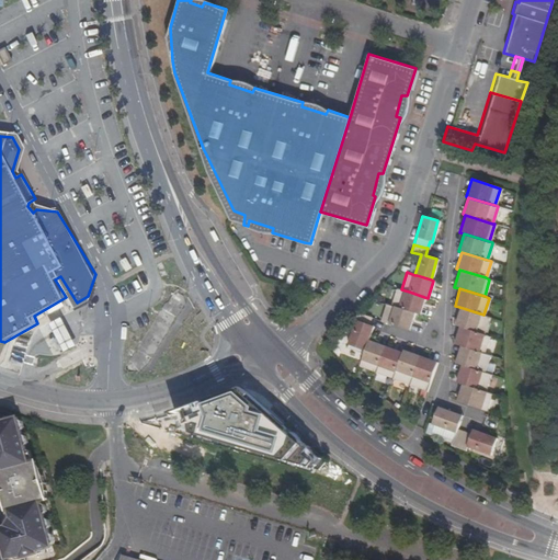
[(409,292),(401,289),(393,295),(389,305),(413,312),(419,313),(424,297),(409,292)]
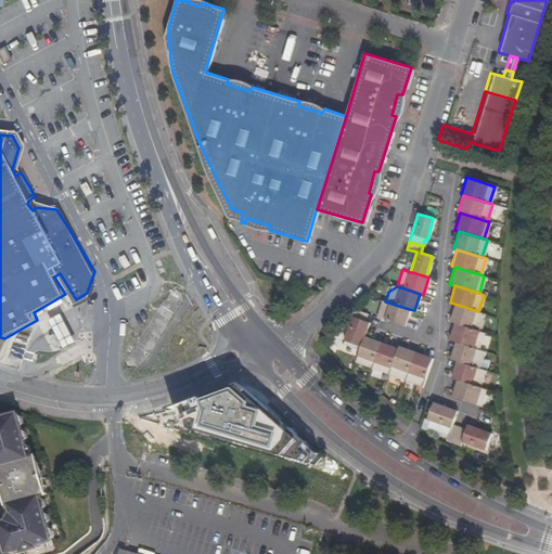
[(403,326),(409,309),(385,301),(383,301),(381,300),(375,317),(380,319),(403,326)]
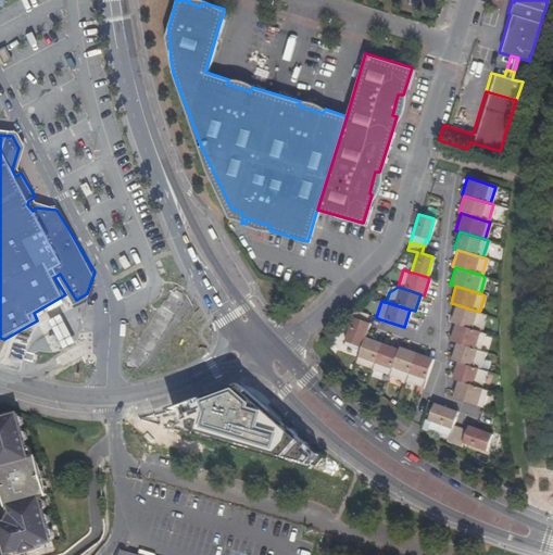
[(450,322),(454,323),(478,330),(484,314),(479,312),(455,304),(450,322)]
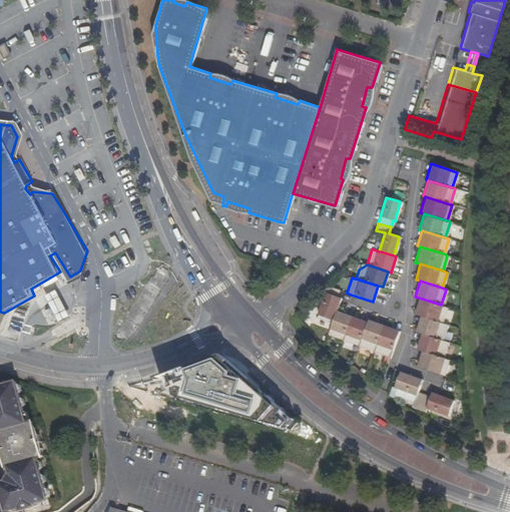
[(337,297),(339,291),(339,290),(331,287),(324,292),(325,293),(317,315),(333,320),(336,311),(339,303),(341,298),(337,297)]
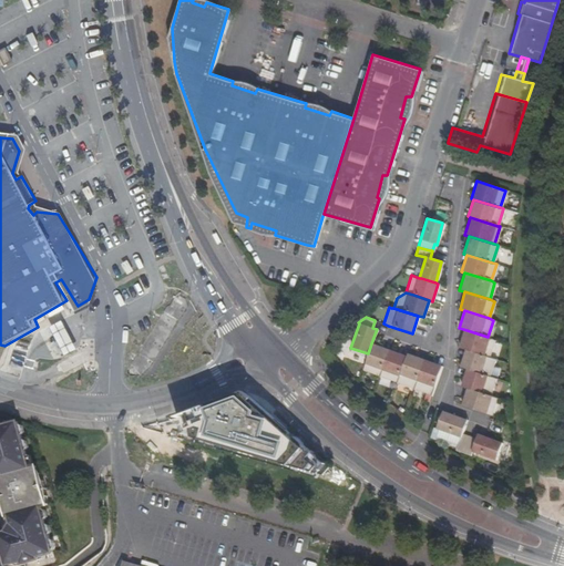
[(458,347),(464,349),(489,357),(493,339),(488,337),(463,329),(458,347)]
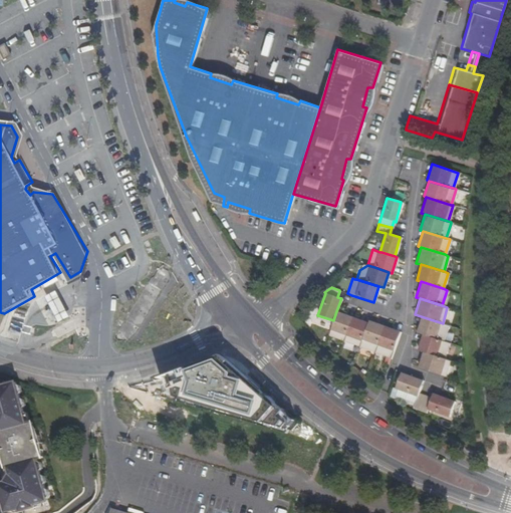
[(351,317),(336,311),(333,320),(327,334),(343,340),(351,317)]
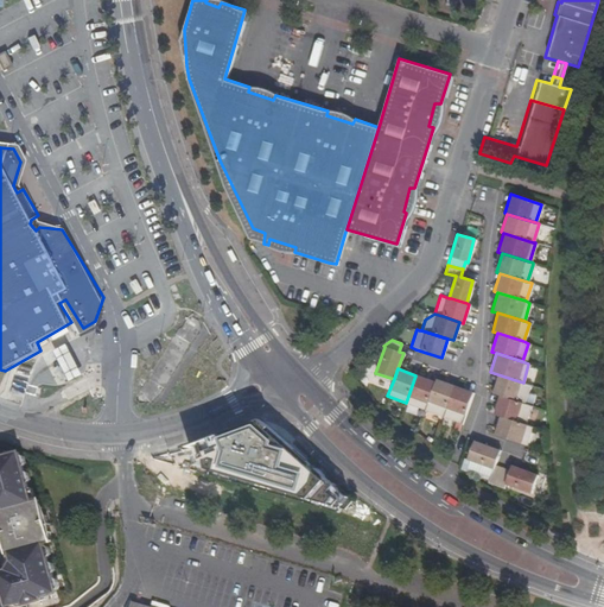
[(523,403),(528,384),(523,383),(497,374),(491,393),(498,394),(504,397),(523,403)]
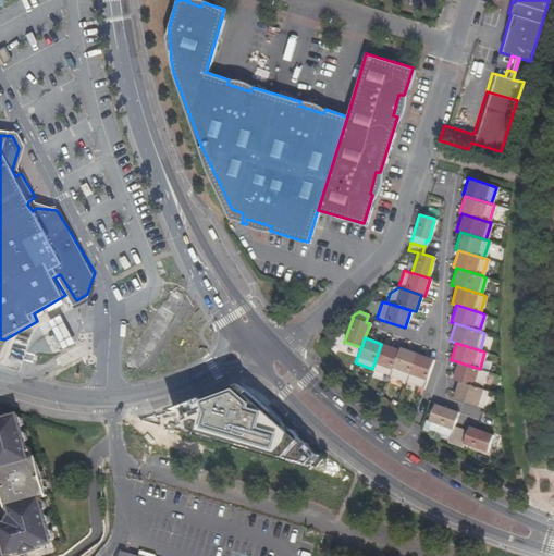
[(376,370),(389,375),(398,349),(381,344),(372,369),(376,370)]
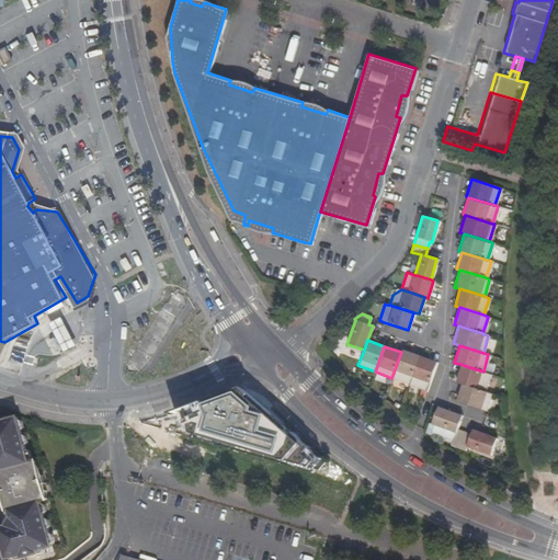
[(419,355),(401,350),(401,352),(391,378),(408,384),(419,355)]
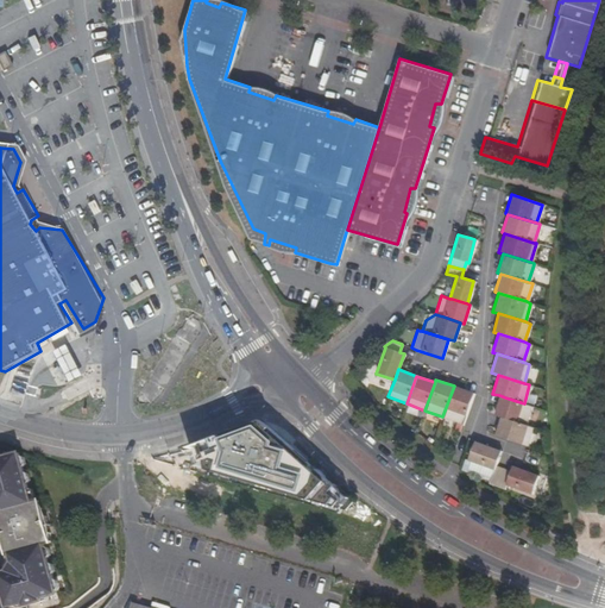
[(442,417),(461,424),(462,419),(472,393),(454,386),(442,417)]
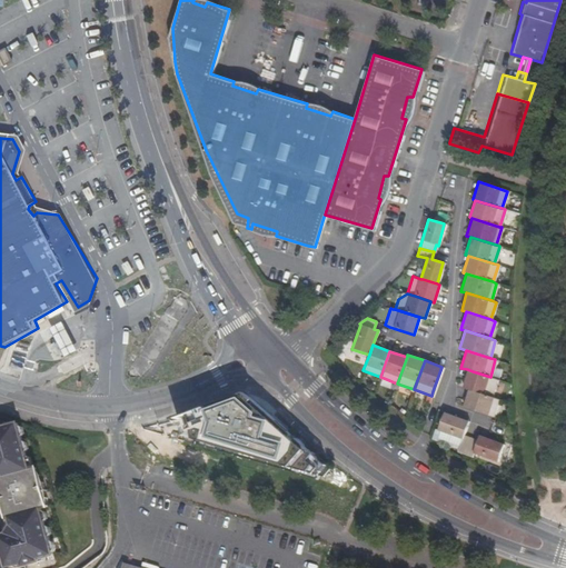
[(462,387),(467,389),(492,396),(496,379),(490,377),(473,371),(467,369),(462,387)]
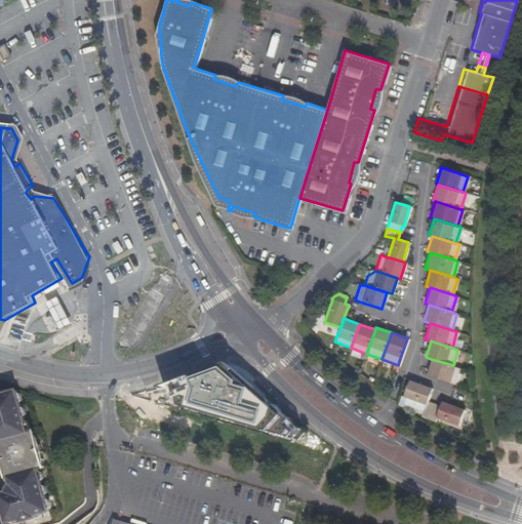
[(458,367),(453,365),(431,359),(427,375),(454,384),(458,367)]
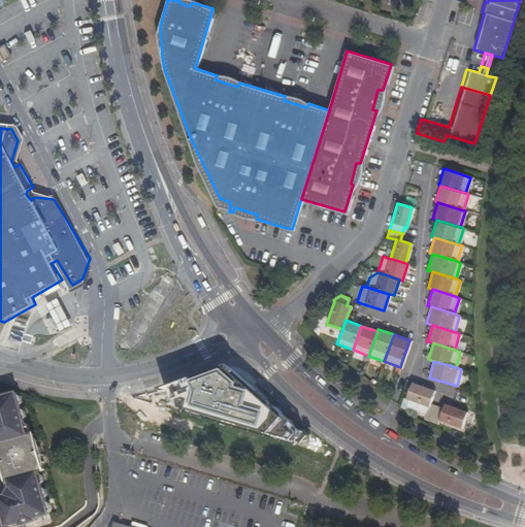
[(209,369),(157,399),(285,437),(243,379),(209,369)]
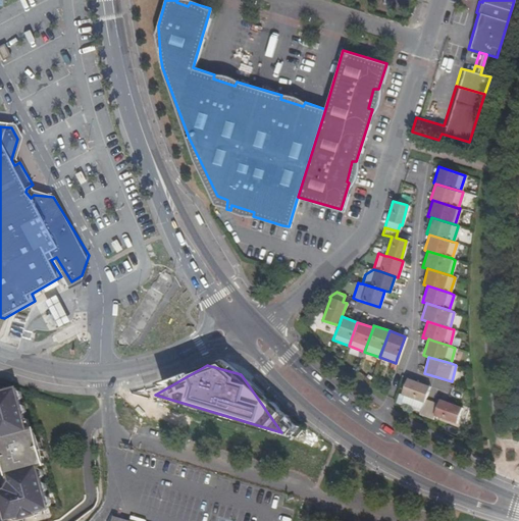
[(418,414),(425,416),(430,401),(424,399),(428,385),(406,377),(401,394),(422,402),(418,414)]
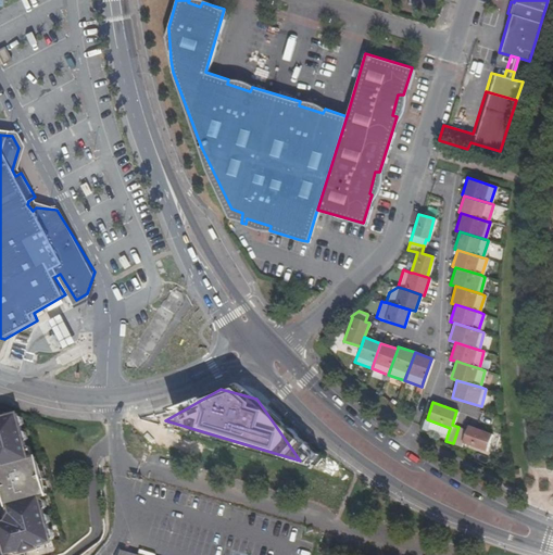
[(15,413),(1,417),(0,415),(0,480),(9,511),(4,521),(0,522),(0,538),(4,553),(19,550),(20,553),(36,549),(35,545),(50,541),(38,496),(41,495),(30,457),(27,458),(15,413)]
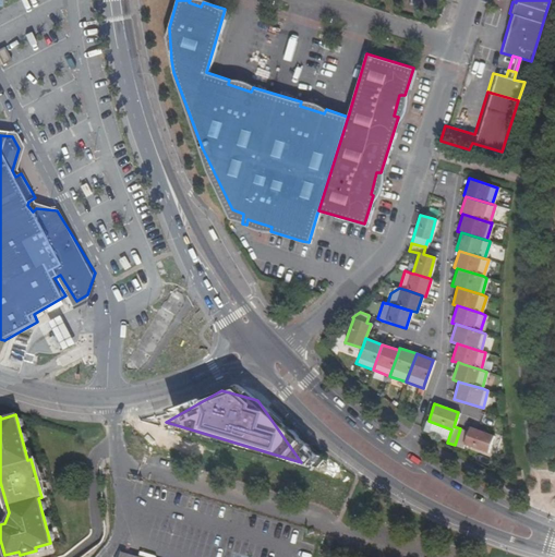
[(468,431),(460,428),(455,445),(462,448),(463,445),(486,452),(493,435),(469,426),(468,431)]
